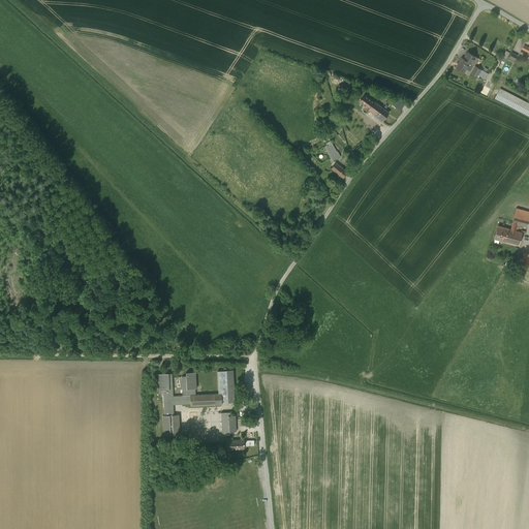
[(507,50),(502,63),(505,65),(511,52),(507,50)]
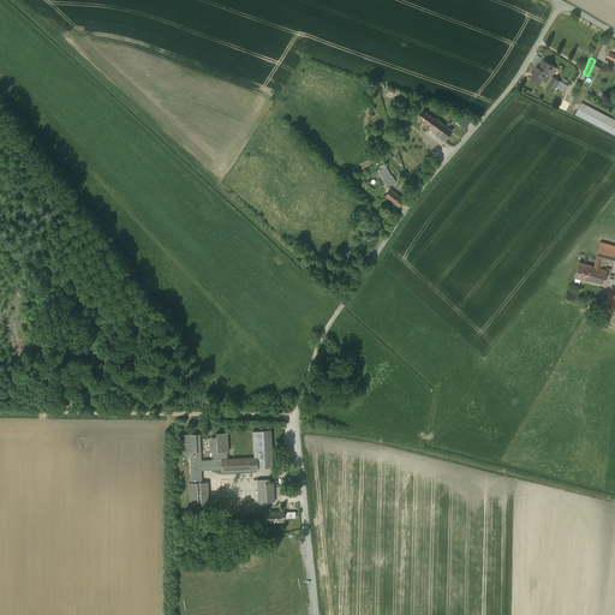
[(555,65),(543,59),(538,66),(535,64),(527,78),(538,84),(542,79),(547,82),(555,65)]
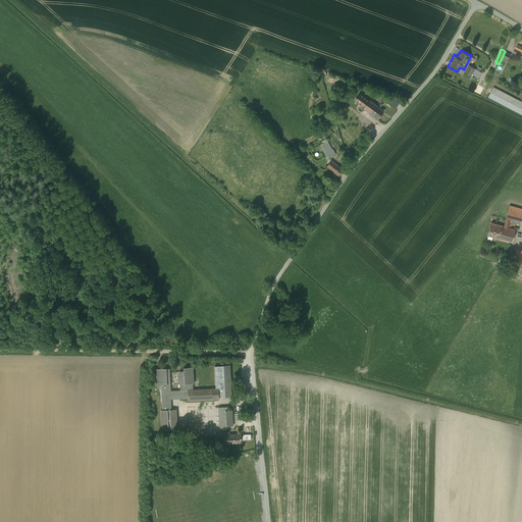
[(521,101),(493,87),(488,97),(521,113),(521,101)]
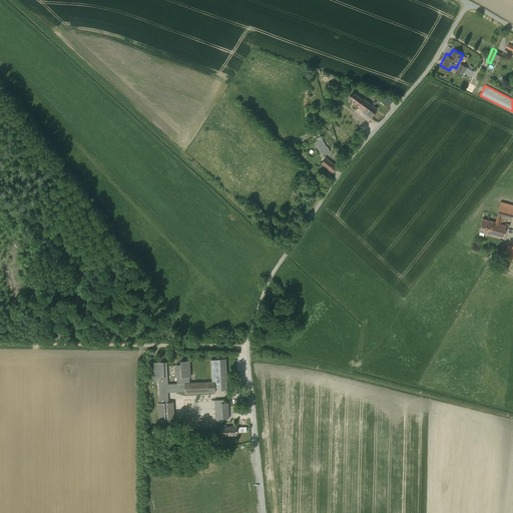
[(378,108),(354,90),(349,98),(358,104),(356,107),(371,118),(378,108)]
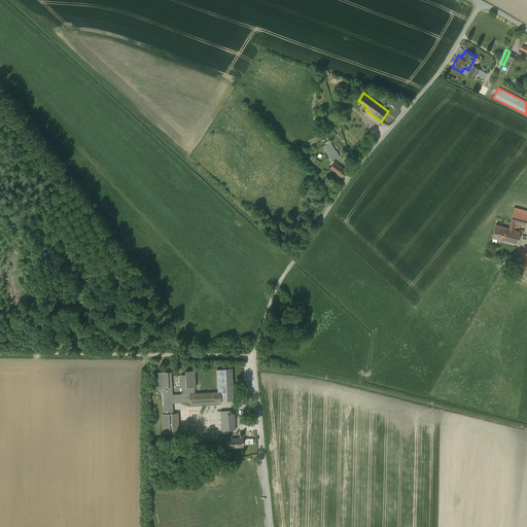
[(332,138),(322,144),(330,159),(343,152),(339,145),(337,146),(332,138)]
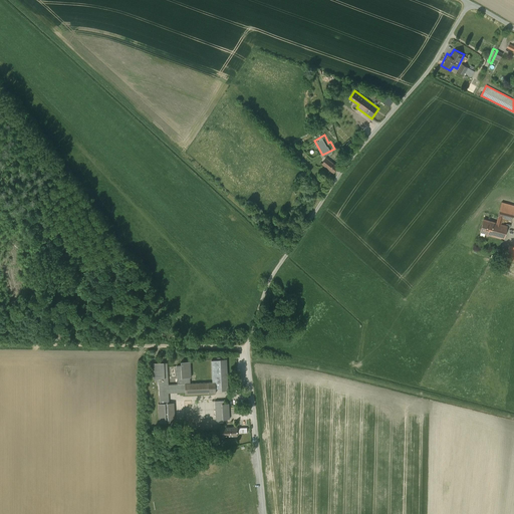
[(327,157),(322,163),(334,172),(339,166),(327,157)]
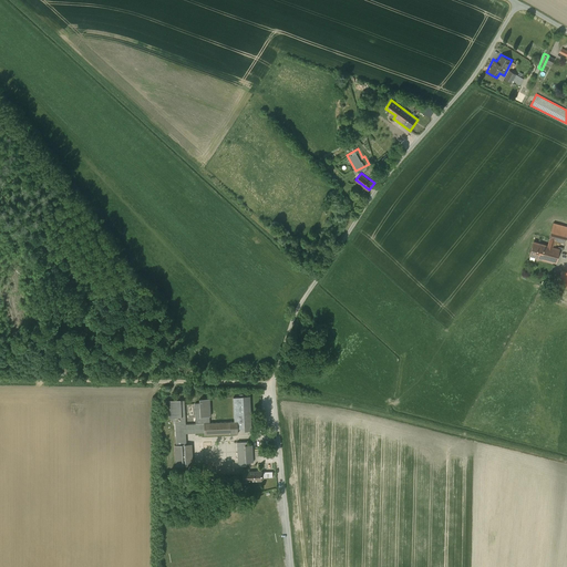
[(549,239),(548,246),(553,247),(554,240),(565,244),(566,234),(566,227),(554,224),(549,239)]
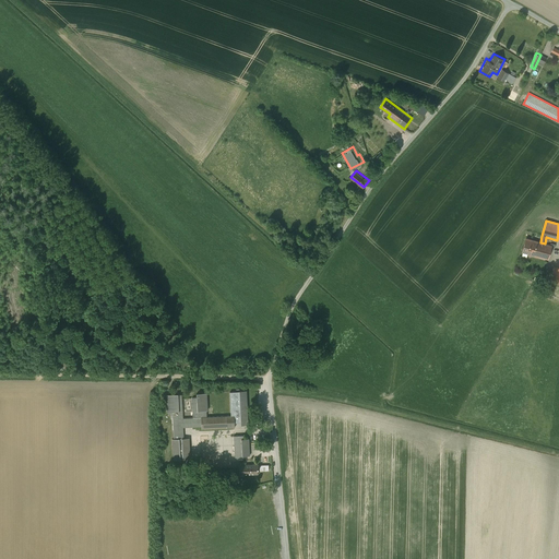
[(545,244),(540,242),(526,239),(522,252),(548,259),(551,246),(545,244)]
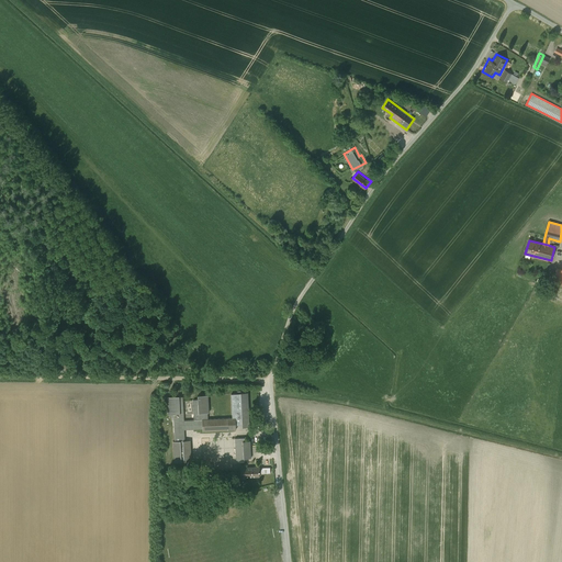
[(183,395),(168,395),(169,415),(172,415),(173,462),(193,462),(192,440),(187,440),(186,428),(205,428),(205,431),(237,430),(237,425),(251,424),(250,392),(242,392),(242,394),(233,395),(234,417),(208,418),(208,412),(211,412),(210,395),(200,395),(200,400),(194,401),(195,419),(184,419),(183,395)]
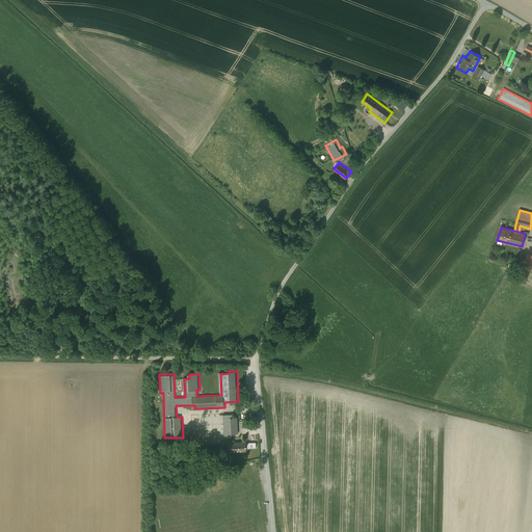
[(231,415),(223,415),(223,436),(233,435),(233,432),(237,432),(237,419),(231,419),(231,415)]
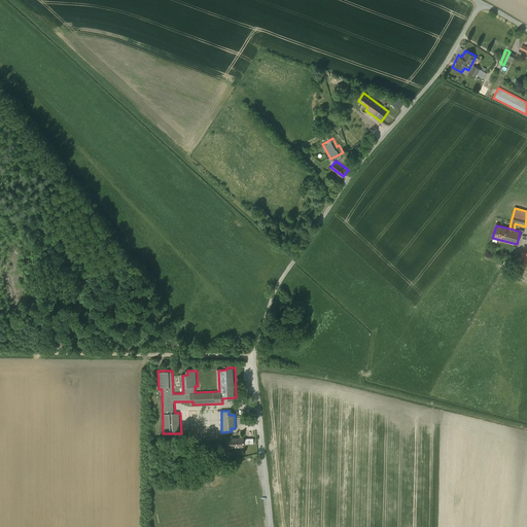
[(243,436),(225,437),(225,448),(243,447),(243,436)]
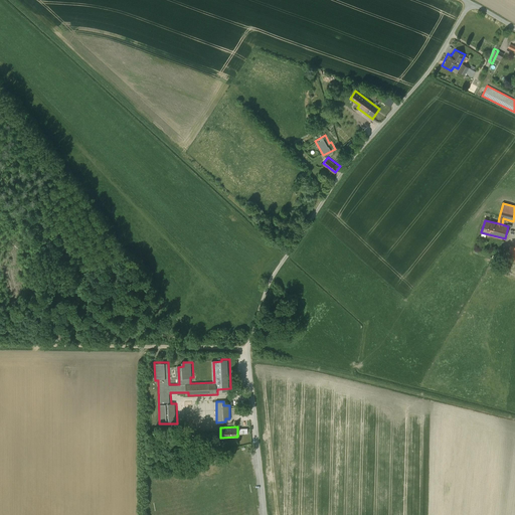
[(200,463),(216,459),(214,448),(197,453),(200,463)]
